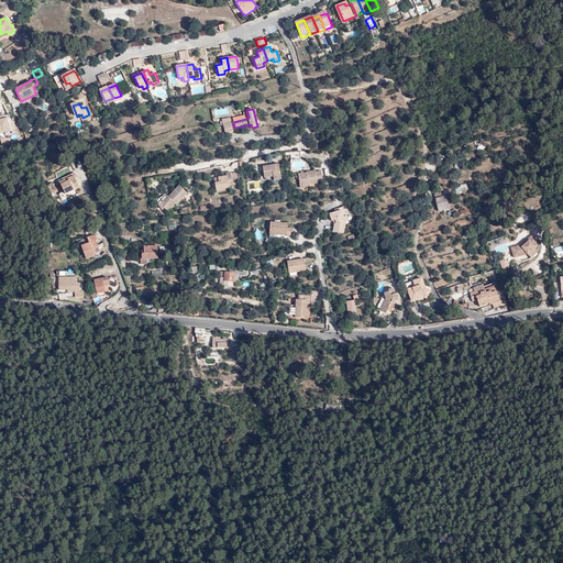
[(8,114),(0,116),(0,132),(12,130),(8,114)]
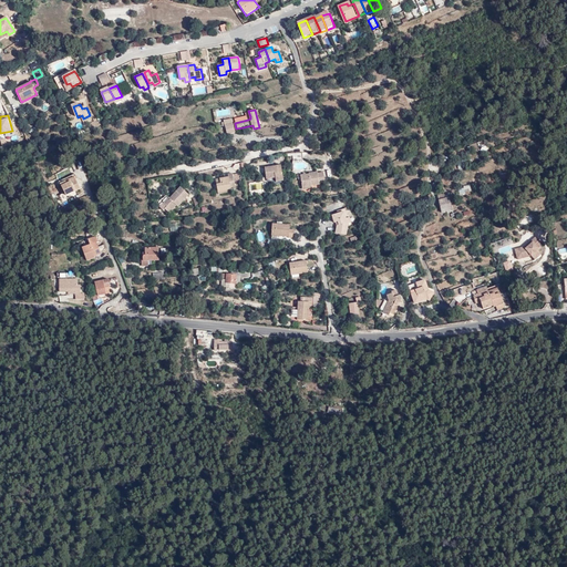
[(233,123),(225,125),(227,134),(235,132),(234,123),(233,123)]
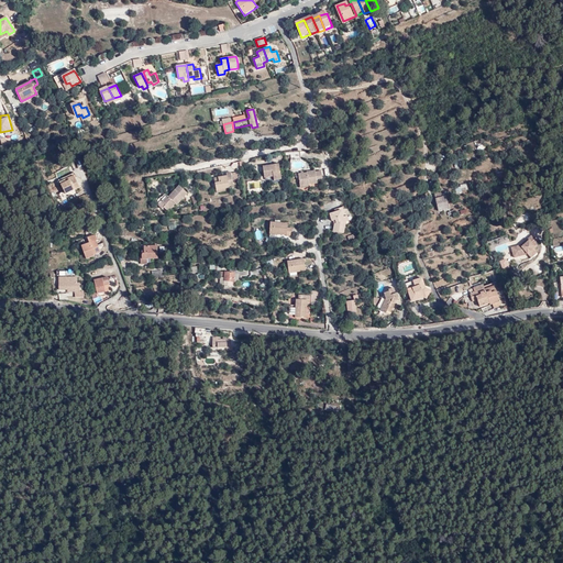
[(279,165),(263,167),(264,177),(274,176),(274,180),(282,179),(279,165)]
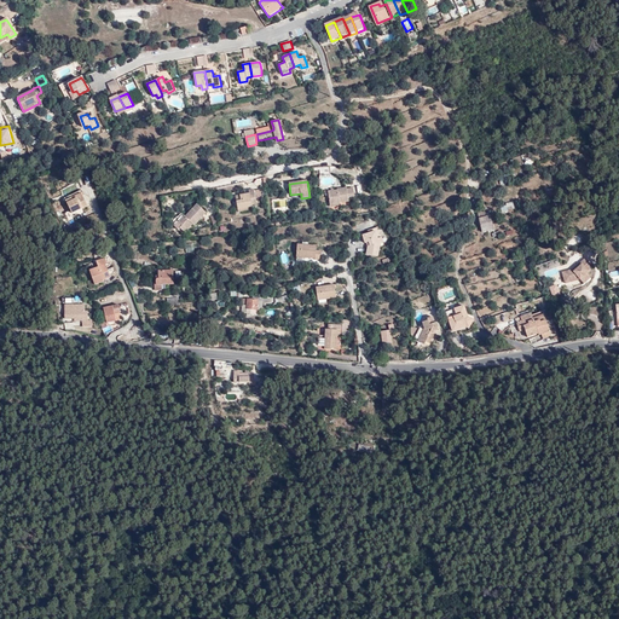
[(330,202),(340,201),(348,200),(347,187),(337,187),(339,190),(329,191),(330,202)]
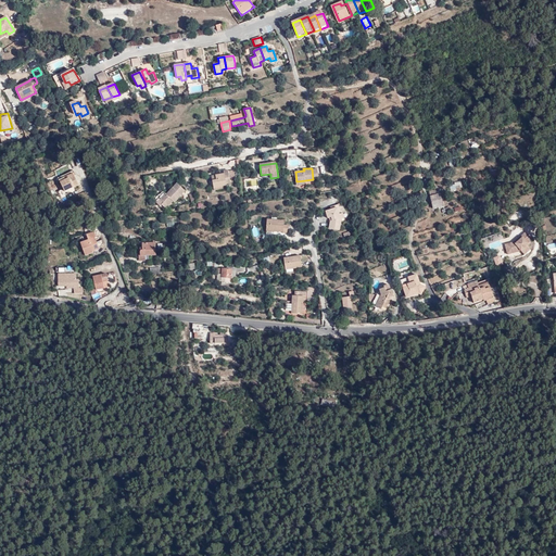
[(214,188),(224,186),(230,185),(229,178),(228,172),(228,169),(224,171),(224,174),(216,175),(217,180),(213,181),(214,188)]
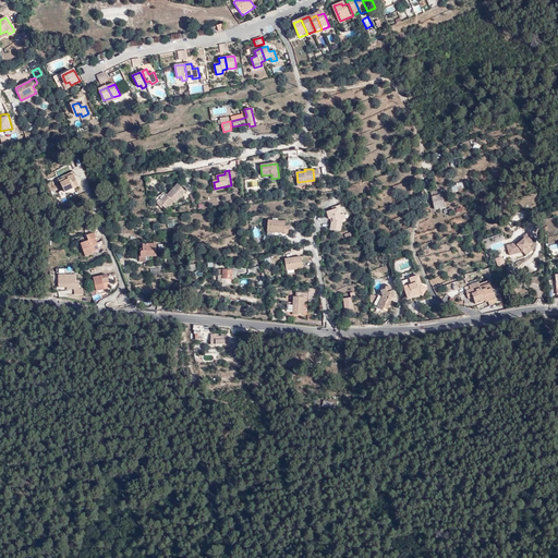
[(74,191),(80,189),(73,174),(59,181),(63,192),(73,189),(74,191)]
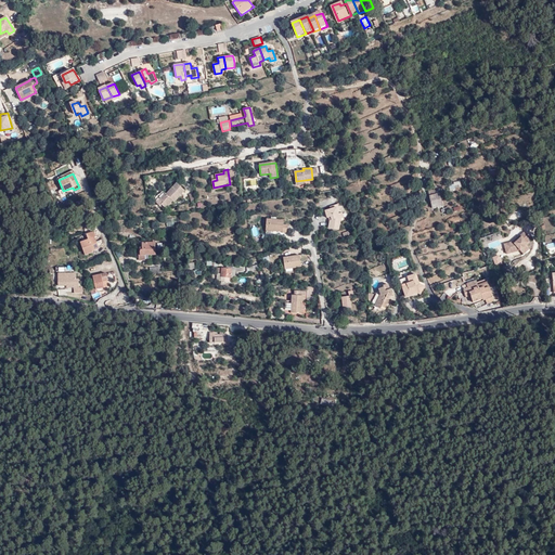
[(164,203),(162,205),(166,209),(172,202),(173,202),(184,191),(176,182),(160,199),(164,203)]
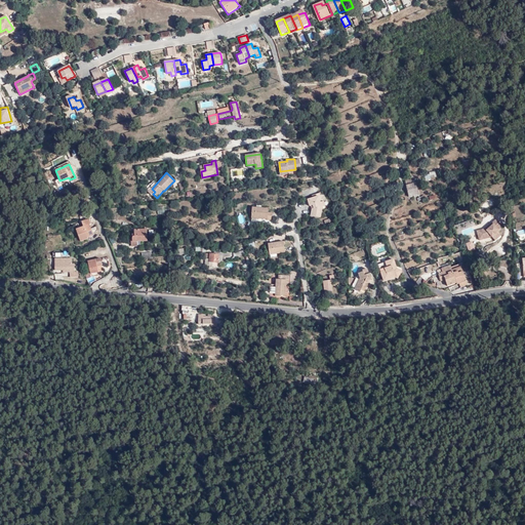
[(420,194),(418,185),(407,187),(410,196),(420,194)]
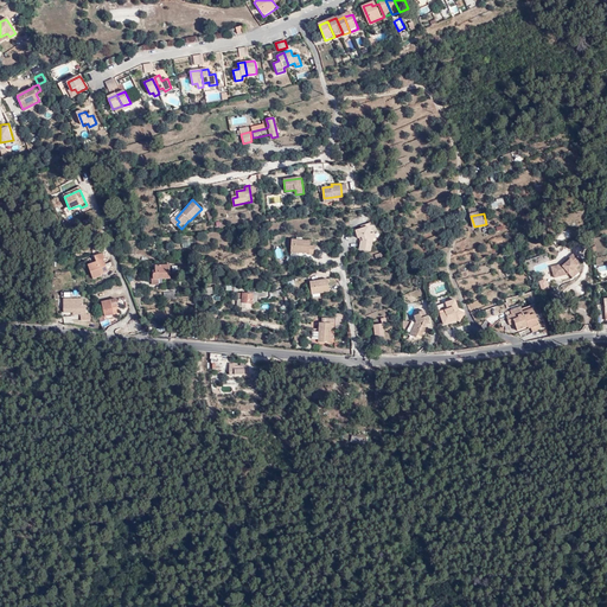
[(374,237),(372,232),(371,234),(369,225),(362,228),(363,230),(357,232),(359,238),(360,237),(363,237),(364,240),(362,241),(360,248),(371,250),(374,237)]
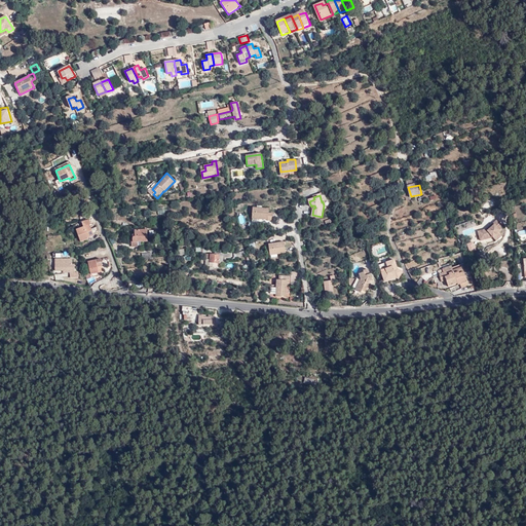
[(481,212),(494,204),(492,200),(479,208),(481,212)]
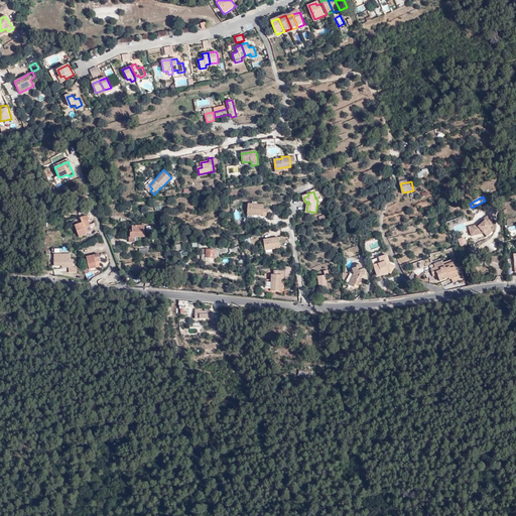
[(258,205),(252,204),(249,204),(248,214),(263,215),(263,217),(267,217),(268,209),(264,209),(264,205),(258,205)]
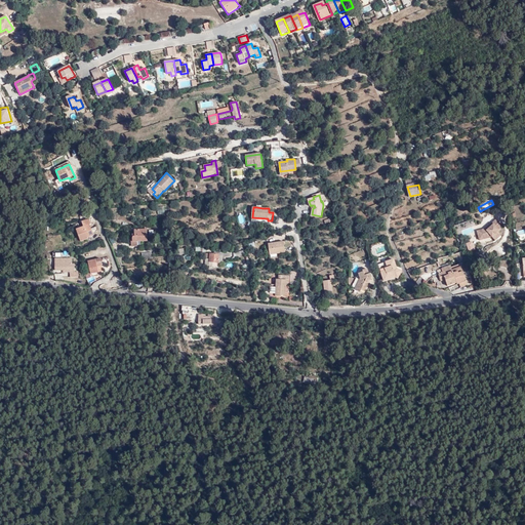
[(482,230),(477,231),(479,240),(487,238),(488,236),(489,235),(490,237),(492,237),(495,241),(500,236),(497,232),(499,231),(498,230),(501,227),(495,219),(486,229),(487,231),(483,232),(482,230)]
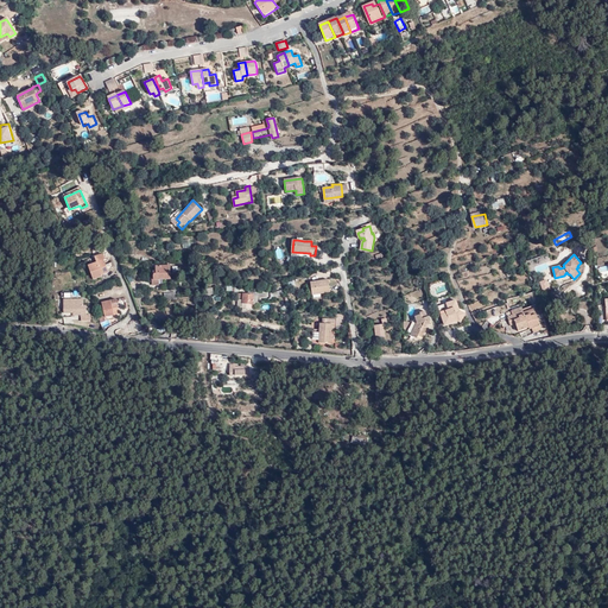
[(103,261),(105,261),(103,255),(94,258),(96,265),(88,267),(93,282),(102,278),(101,276),(108,273),(103,261)]
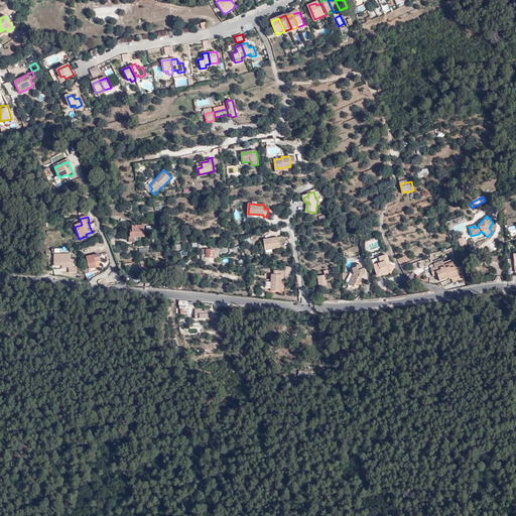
[(135,228),(147,228),(147,226),(132,226),(132,235),(135,235),(135,228)]
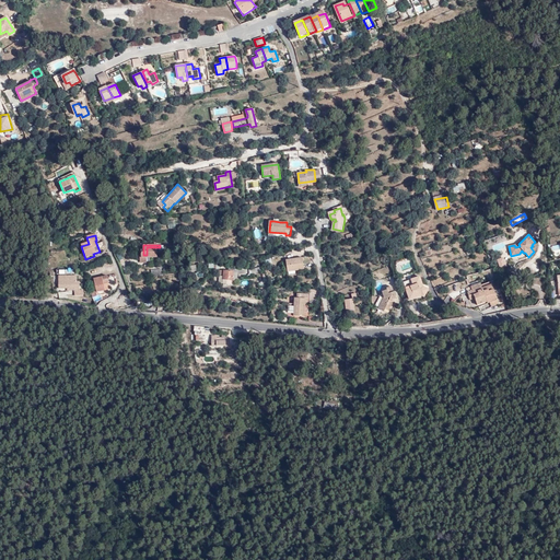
[(143,259),(149,259),(160,259),(160,247),(147,247),(147,255),(143,255),(143,259)]
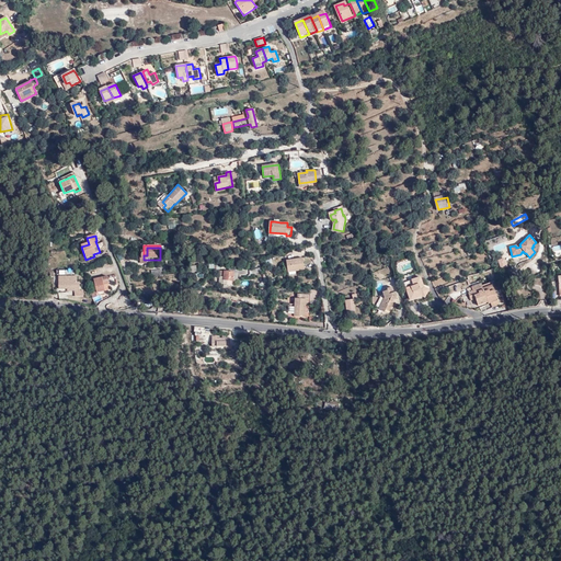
[(504,258),(497,259),(500,268),(507,267),(504,258)]
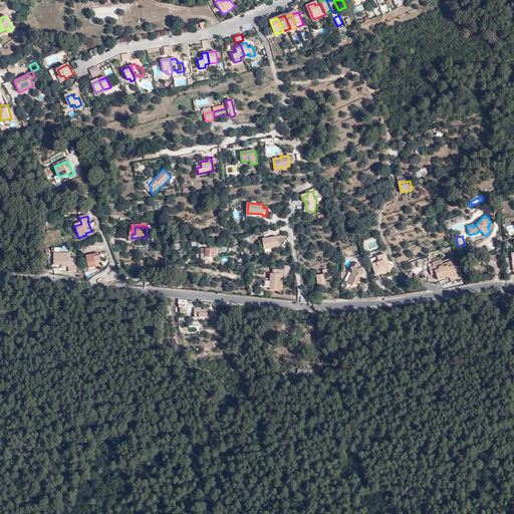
[(265,249),(280,247),(278,237),(263,239),(265,249)]
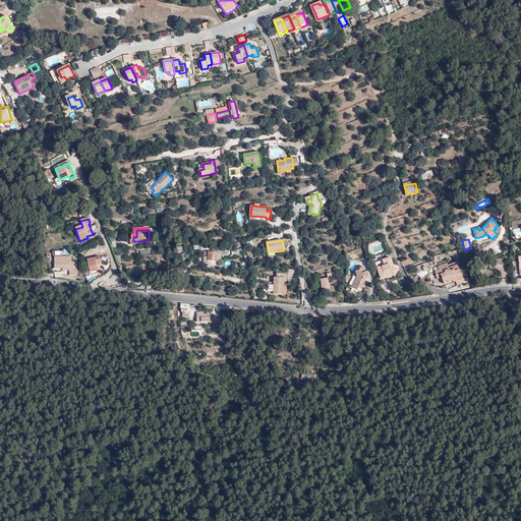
[(209,259),(213,261),(217,261),(220,261),(222,261),(223,253),(214,251),(214,253),(206,252),(206,257),(209,258),(209,259)]
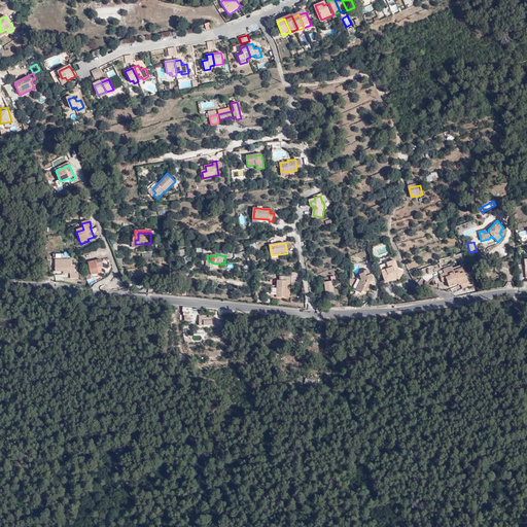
[(387,269),(383,271),(386,280),(397,276),(399,277),(402,270),(398,268),(395,257),(383,261),(385,268),(386,267),(387,269)]
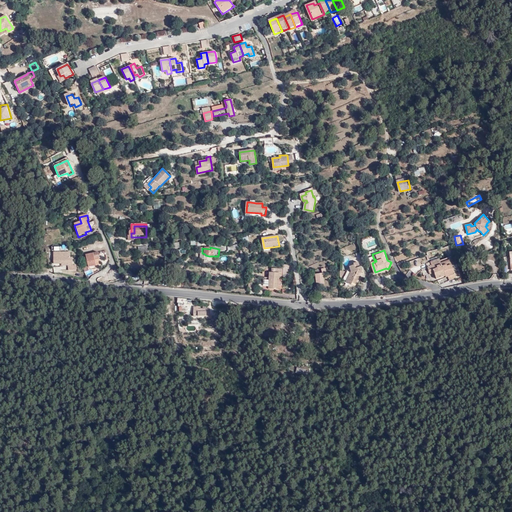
[(53,264),(61,264),(72,264),(72,259),(70,259),(70,253),(53,254),(53,264)]
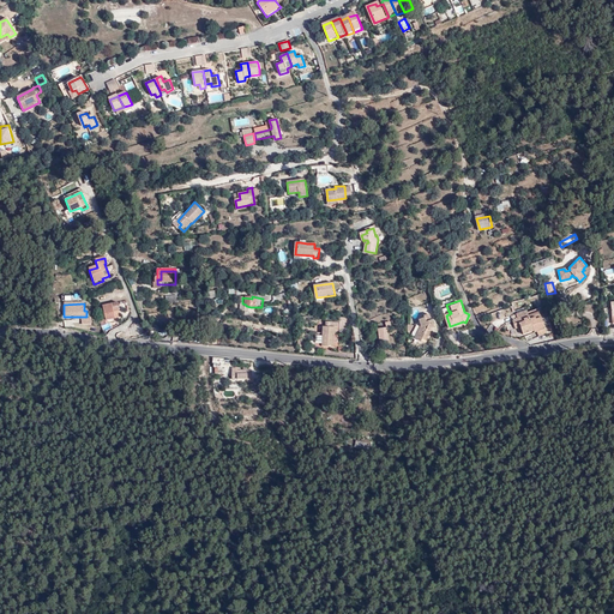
[(115,320),(112,305),(102,307),(106,321),(115,320)]
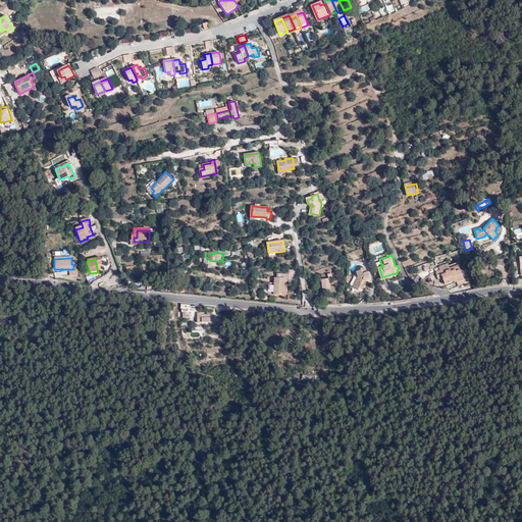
[(449,265),(453,279),(454,281),(456,280),(457,284),(464,282),(457,262),(449,265)]
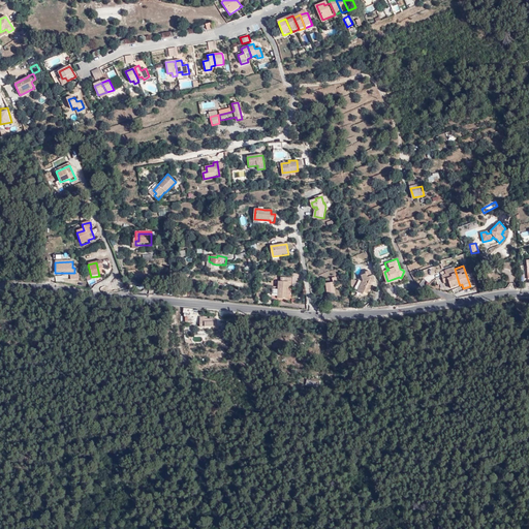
[(449,286),(459,283),(455,269),(454,267),(444,270),(445,273),(441,275),(443,281),(447,280),(449,286)]
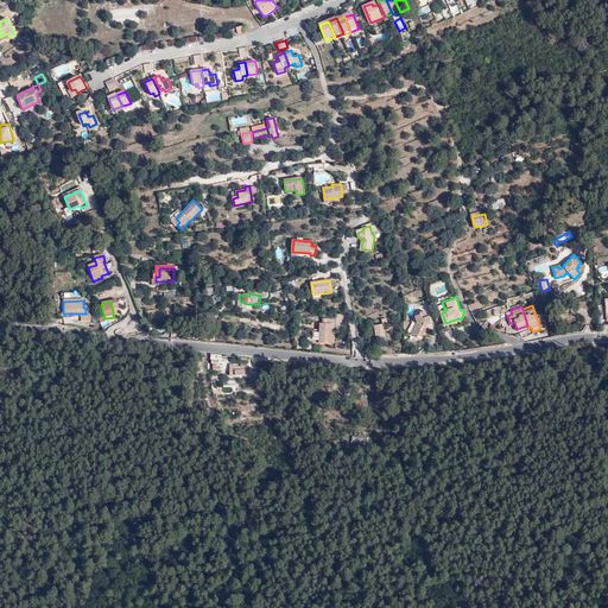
[(412,330),(418,334),(420,330),(423,331),(426,325),(426,324),(428,321),(429,321),(430,318),(428,315),(426,315),(425,309),(419,311),(420,314),(415,315),(417,321),(412,330)]
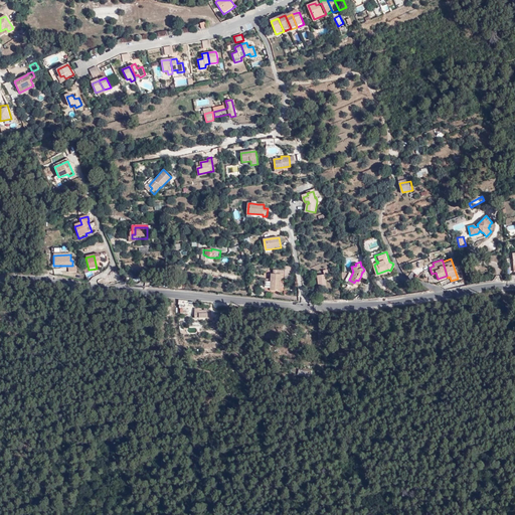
[(274,275),(271,275),(271,291),(280,291),(281,275),(281,271),(274,270),(274,275)]
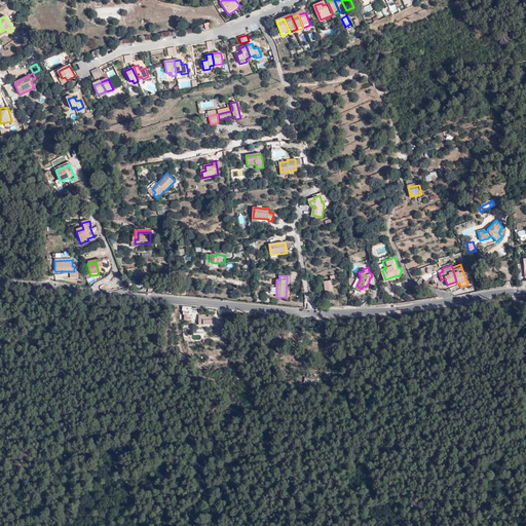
[(325,280),(326,285),(326,290),(326,293),(335,292),(334,279),(336,279),(336,275),(332,275),(332,279),(325,280)]
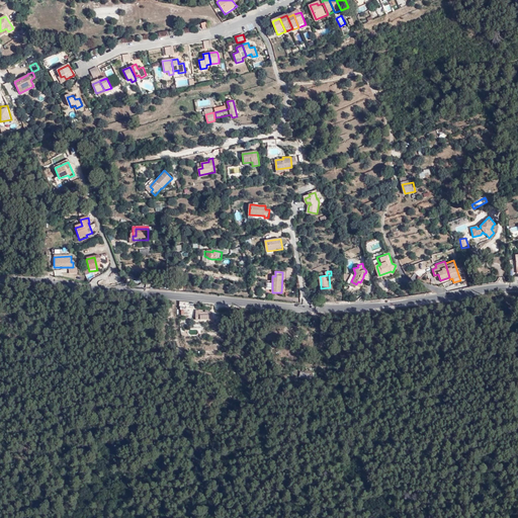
[(200,311),(195,311),(196,320),(208,320),(208,322),(216,322),(214,320),(212,320),(212,313),(200,313),(200,311)]
